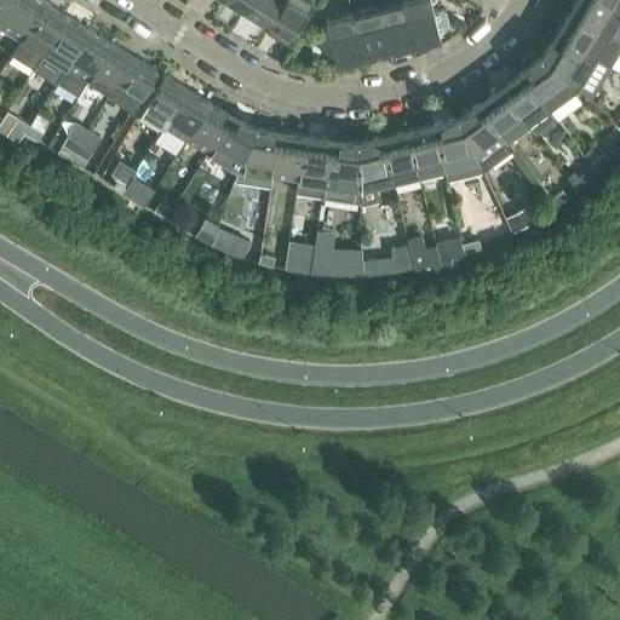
[(12,0),(0,22),(0,24),(22,38),(44,0),(12,0)]
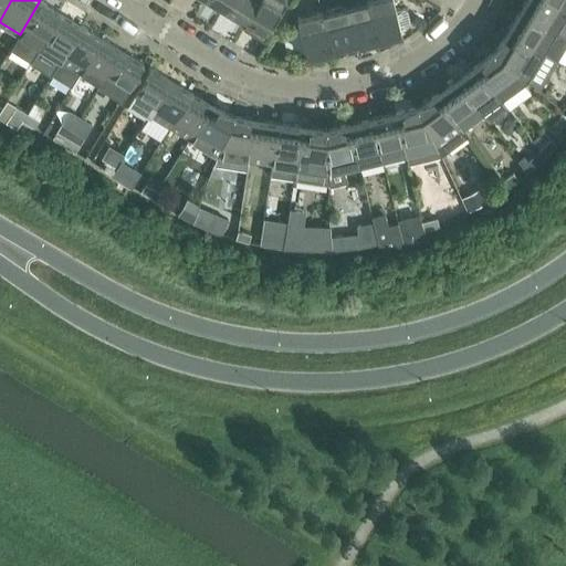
[(0,0),(0,20),(11,0),(0,0)]
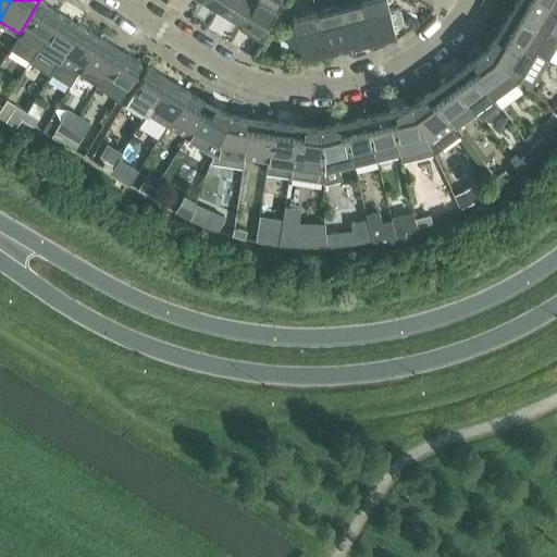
[(40,0),(39,0),(20,34),(11,47),(32,59),(60,12),(40,0)]
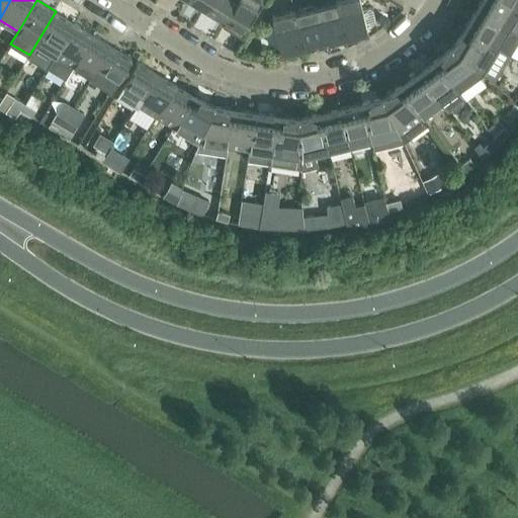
[(209,0),(205,8),(224,19),(235,0),(209,0)]
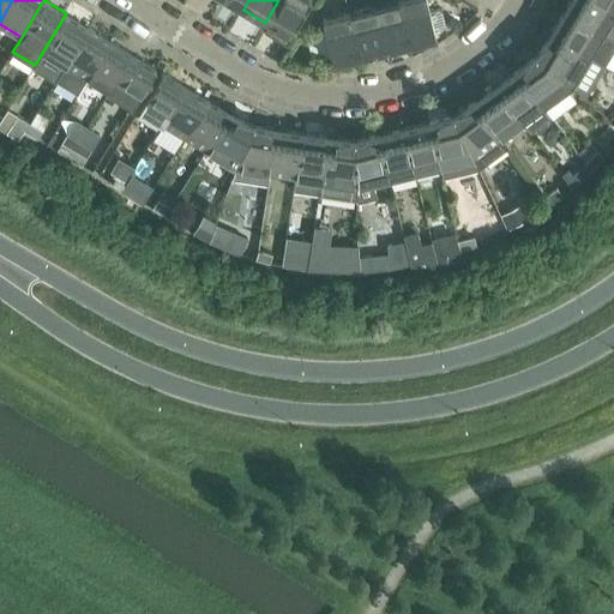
[(265,23),(263,25),(287,40),(309,0),(278,0),(265,23)]
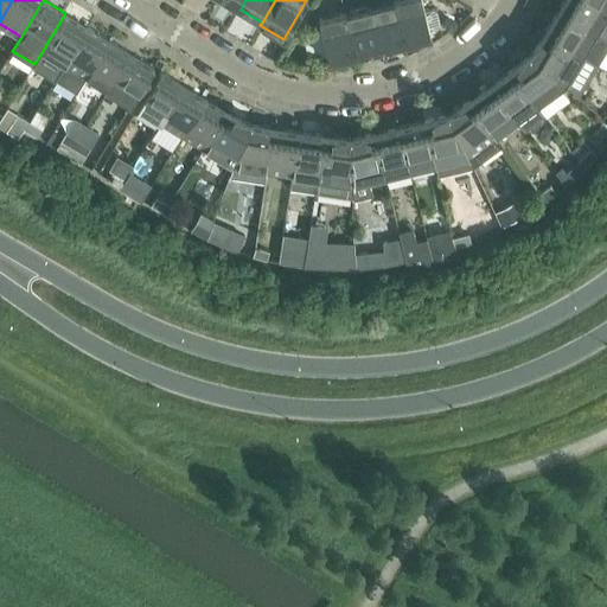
[(430,37),(429,30),(438,27),(440,24),(436,11),(433,8),(425,11),(421,0),(393,0),(394,1),(395,1),(406,43),(430,37)]
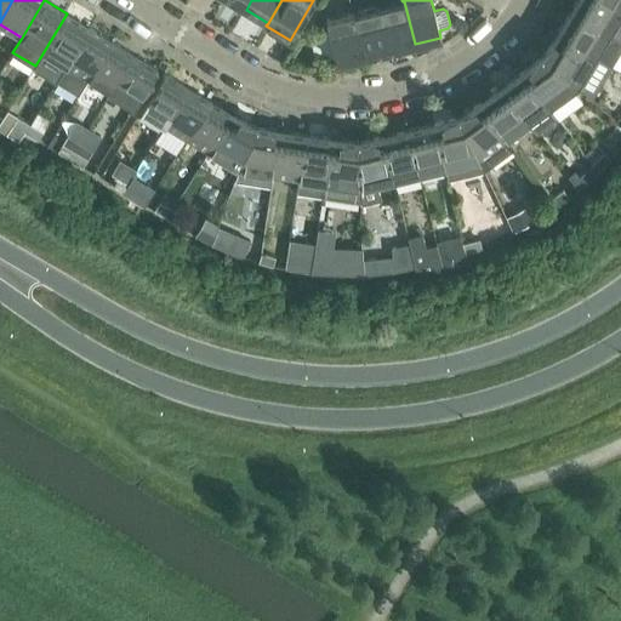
[(576,0),(571,10),(609,33),(620,40),(620,10),(604,0),(576,0)]
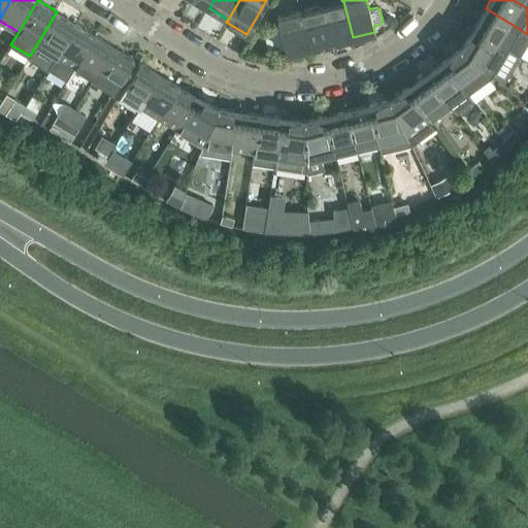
[(527,0),(514,0),(527,8),(527,0)]
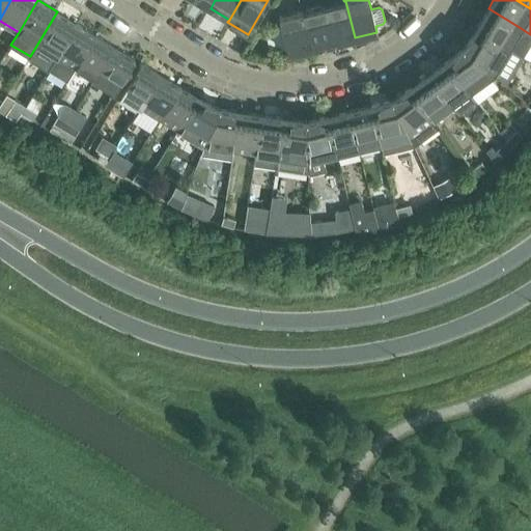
[(324,6),(333,43),(355,37),(345,1),(344,1),(324,6)]
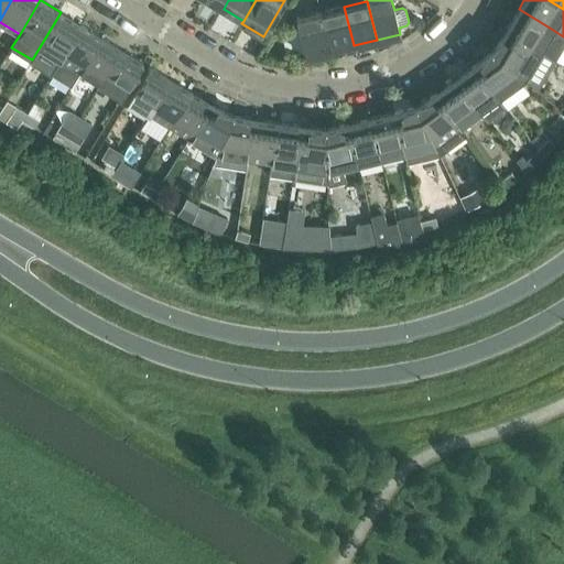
[(344,7),(322,12),(321,12),(331,52),(354,45),(344,7)]
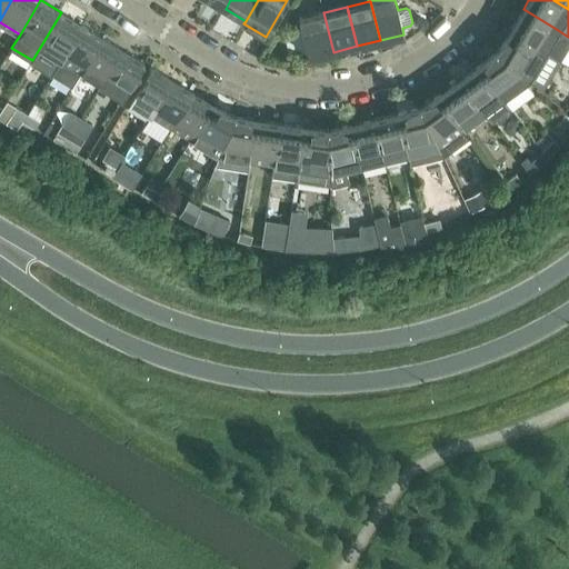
[(568,46),(568,37),(558,30),(523,9),(510,30),(546,51),(560,60),(568,46)]
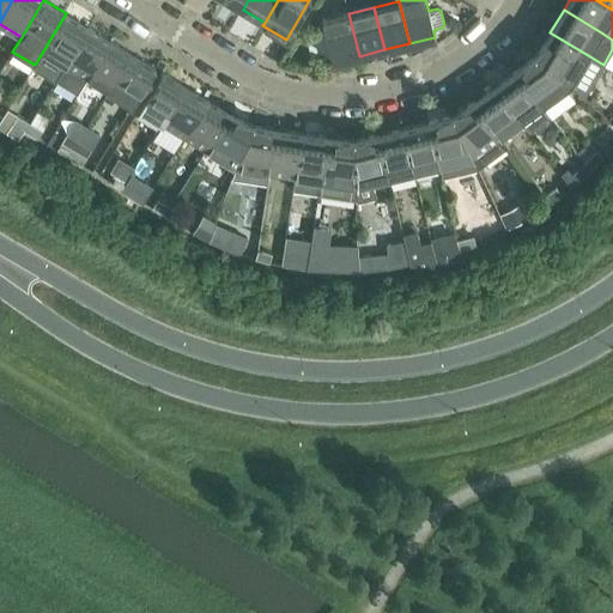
[(350,13),(349,12),(322,18),(333,62),(359,56),(349,13),(350,13)]
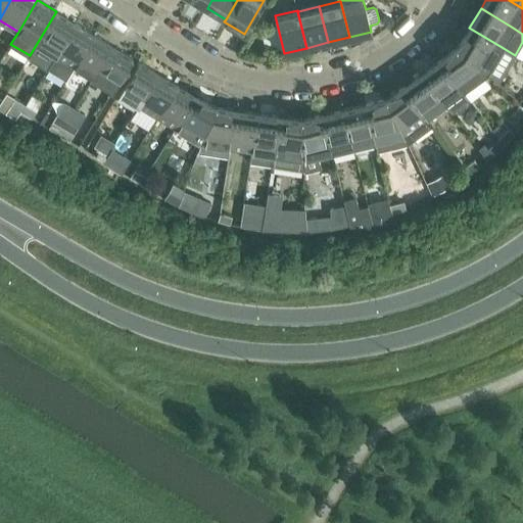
[(30,55),(29,56),(48,67),(48,66),(56,54),(76,22),(56,11),(30,55)]
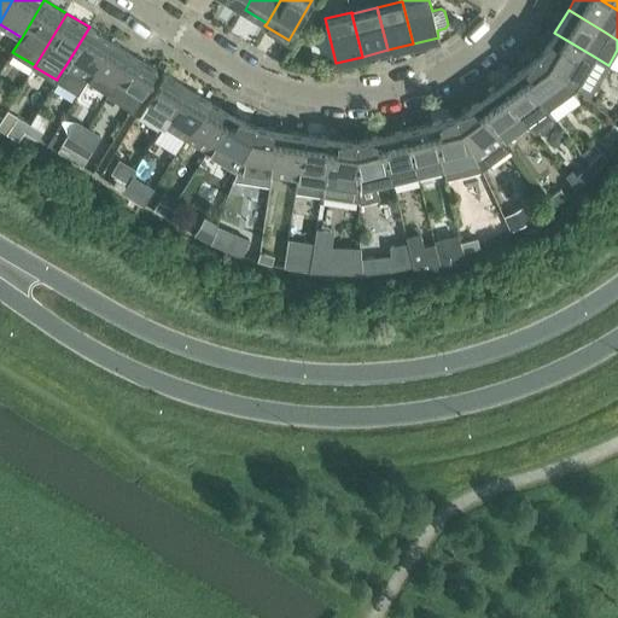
[(88,77),(111,40),(89,27),(66,64),(57,79),(80,92),(88,77)]
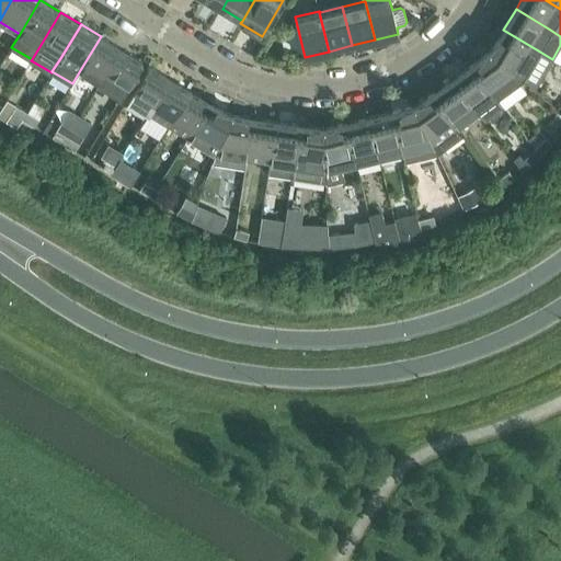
[(491,49),(522,77),(538,50),(503,30),(491,49)]
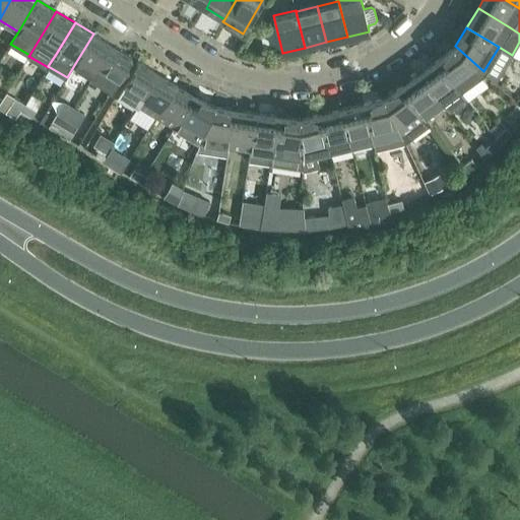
[(74,65),(92,76),(113,45),(93,34),(74,65)]
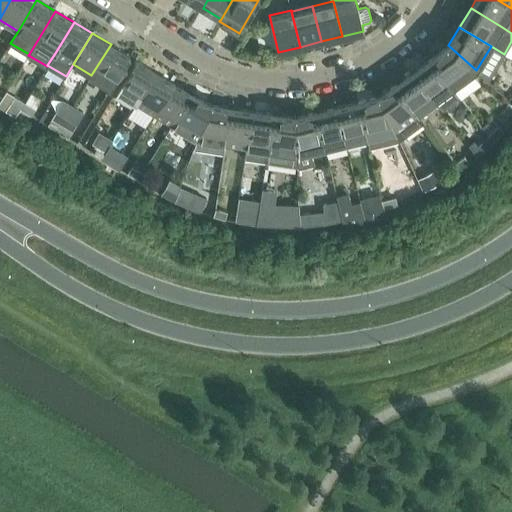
[(110,88),(130,56),(111,44),(91,75),(90,76),(110,88)]
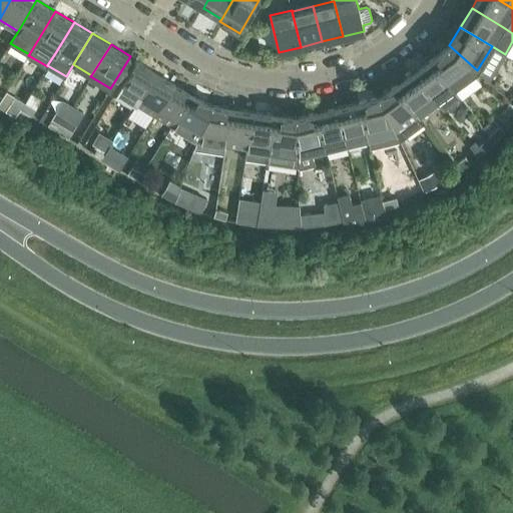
[(432,58),(454,87),(477,70),(449,45),(432,58)]
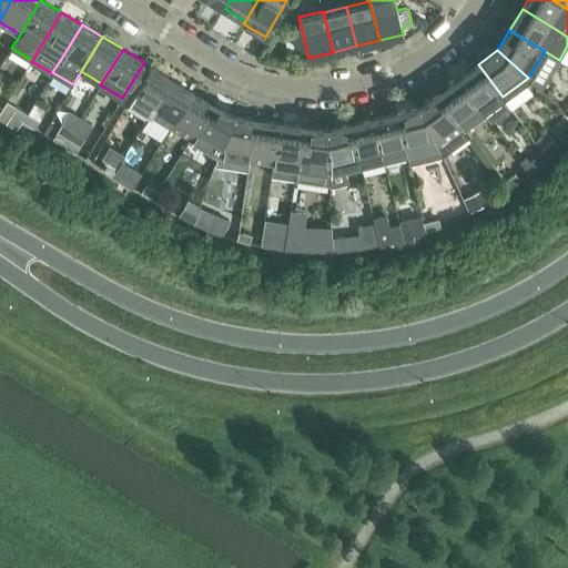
[(459,79),(483,111),(489,120),(509,105),(503,97),(478,64),(459,79)]
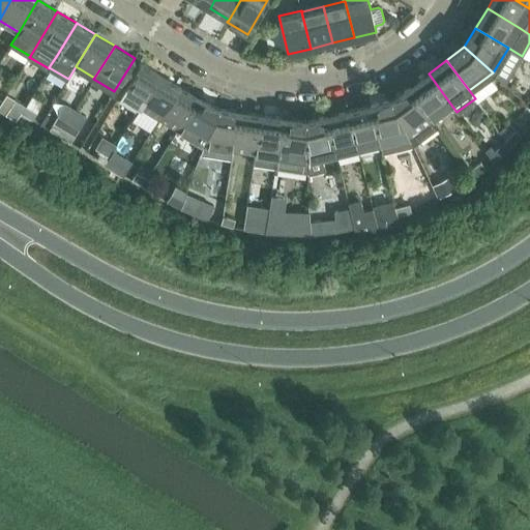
[(140,107),(141,106),(140,106),(159,74),(140,61),(119,94),(140,107)]
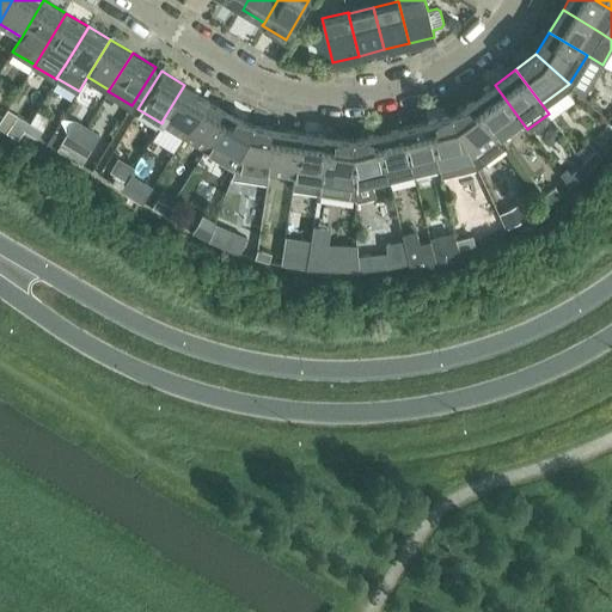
[(161,122),(163,122),(183,135),(207,98),(184,85),(161,122)]
